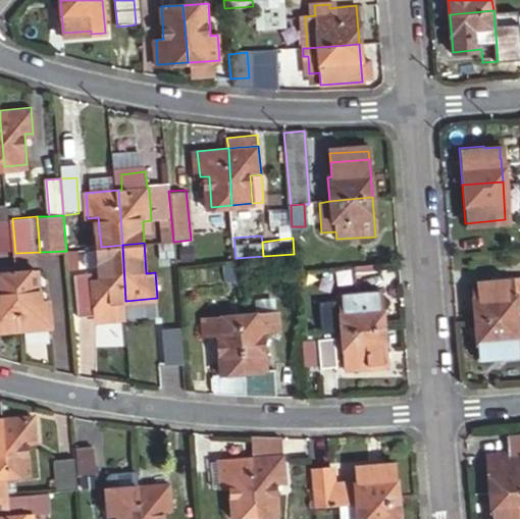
[(120,301),(125,301),(122,245),(101,247),(103,275),(79,276),(83,317),(98,316),(97,303),(104,303),(120,301)]
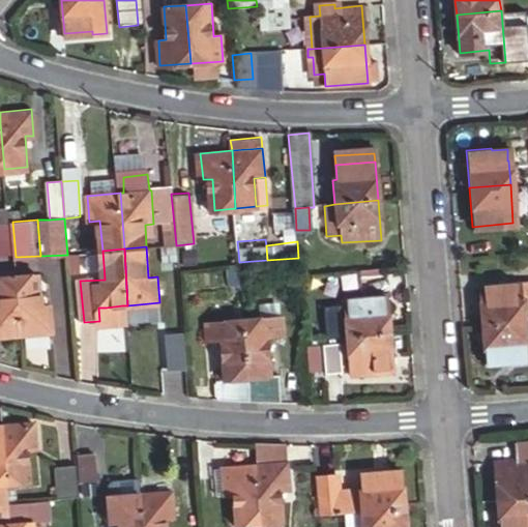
[(18,276),(22,335),(54,332),(51,308),(44,308),(40,274),(18,276)]
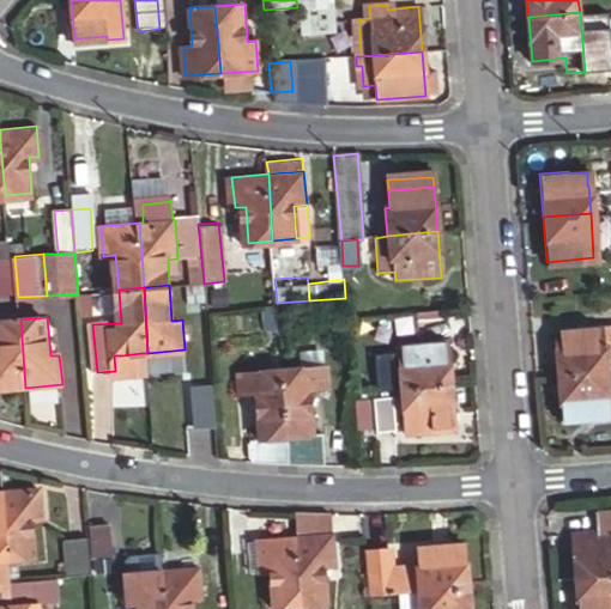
[(0,389),(25,388),(20,320),(0,322),(0,389)]
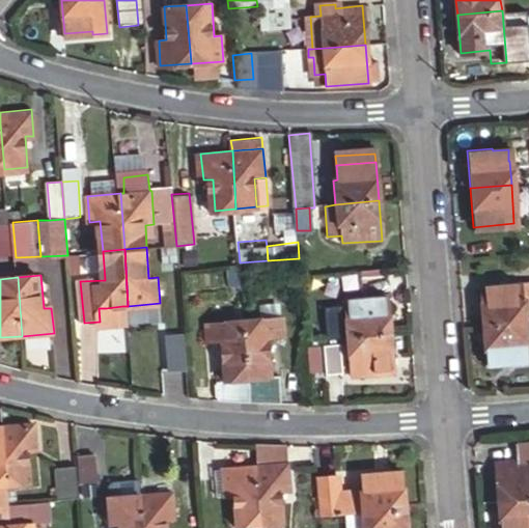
[(478,286),(481,324),(528,321),(526,305),(526,298),(522,298),(522,282),(478,286)]
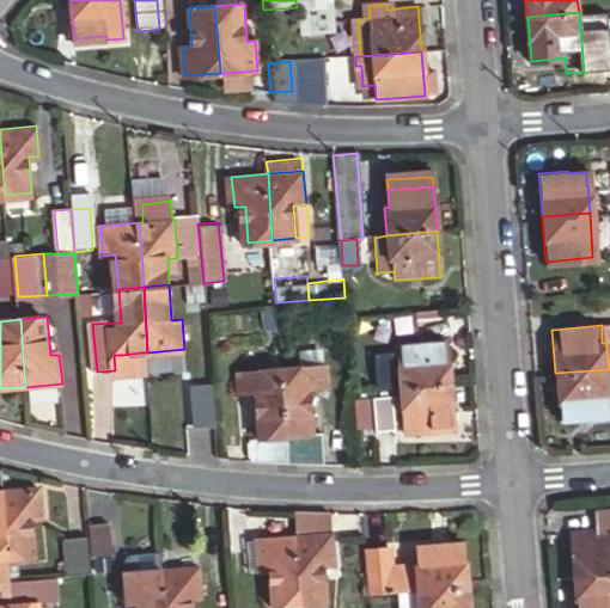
[(397,355),(400,392),(450,386),(446,343),(416,345),(416,354),(397,355)]
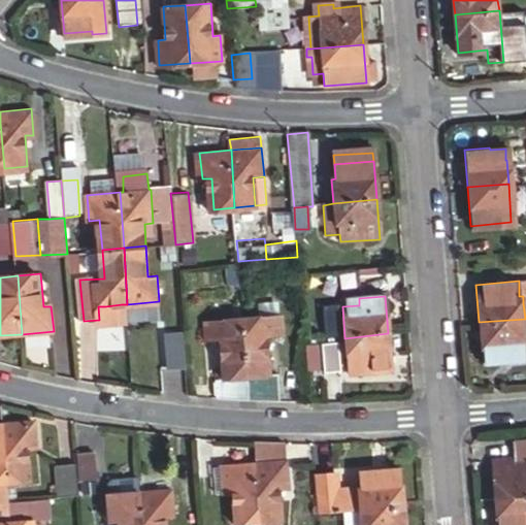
[(123,318),(122,304),(105,306),(106,319),(109,323),(121,323),(123,318)]
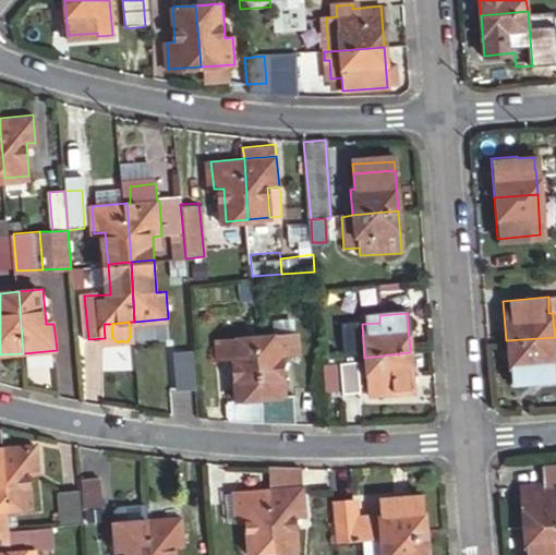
[(291,334),(254,337),(260,399),(287,397),(285,369),(295,369),(291,334)]
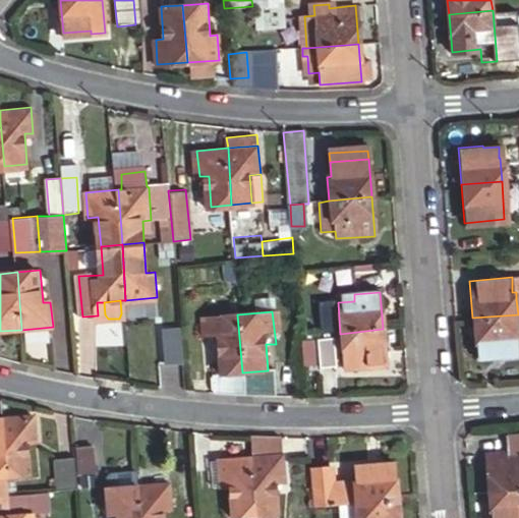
[(518,313),(518,314),(472,318),(475,355),(518,352),(517,337),(518,336),(518,313)]
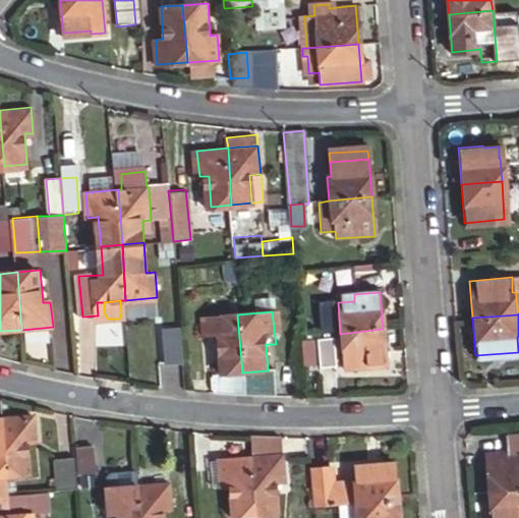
[(210,376),(211,393),(243,395),(242,372),(237,314),(202,318),(204,349),(220,348),(222,375),(210,376)]
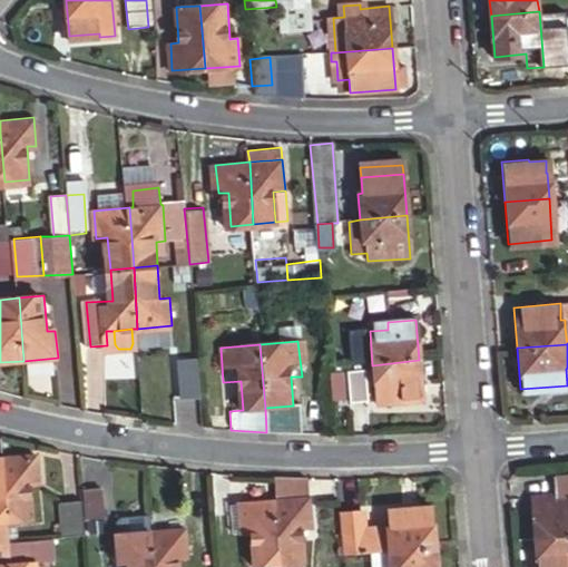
[(197,358),(177,359),(180,399),(201,398),(197,358)]
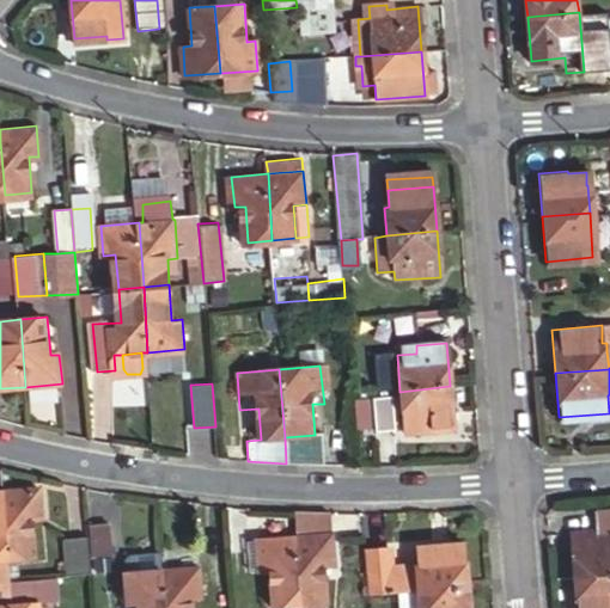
[(450,386),(400,392),(402,435),(453,430),(450,386)]
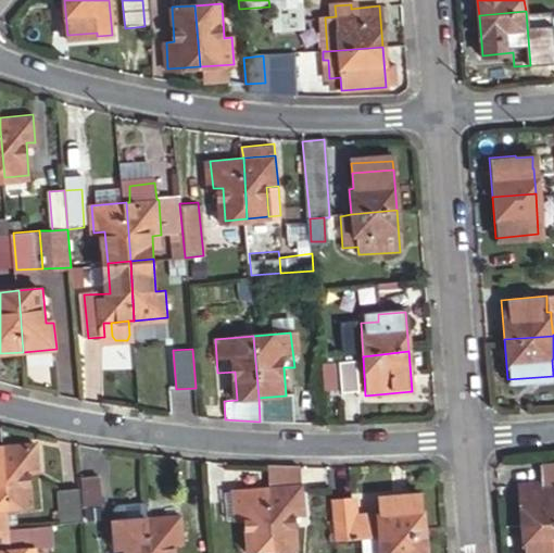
[(354,365),(336,366),(339,396),(356,394),(354,365)]
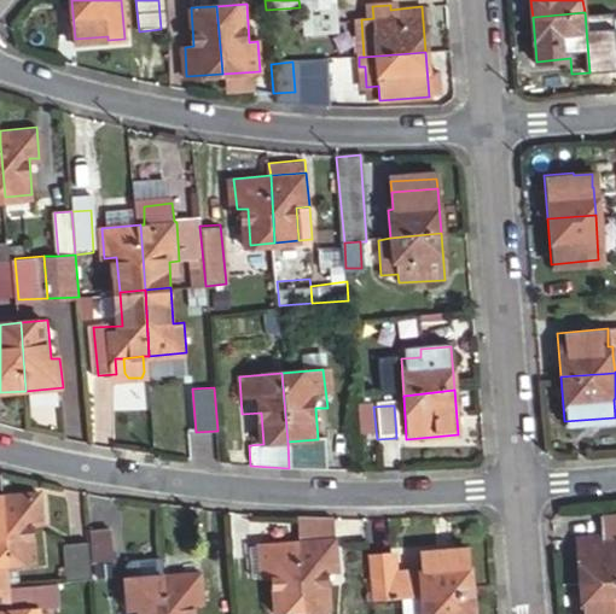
[(289,468),(325,469),(323,439),(318,439),(288,442),(289,468)]
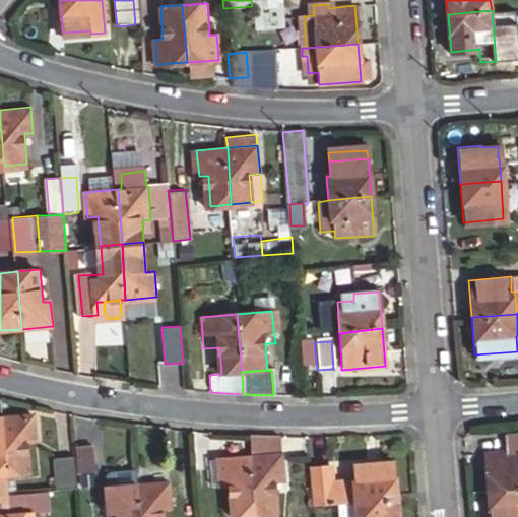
[(34,414),(2,417),(6,472),(14,472),(30,471),(27,441),(37,441),(34,414)]
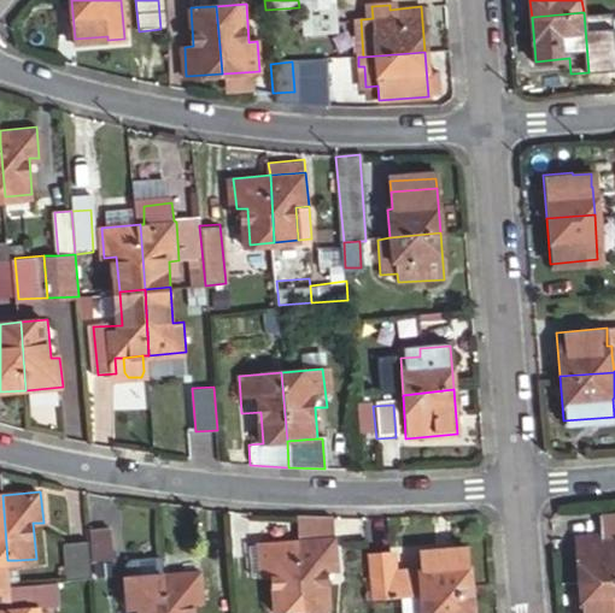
[(614,512),(599,513),(601,538),(605,537),(607,546),(614,544),(614,512)]
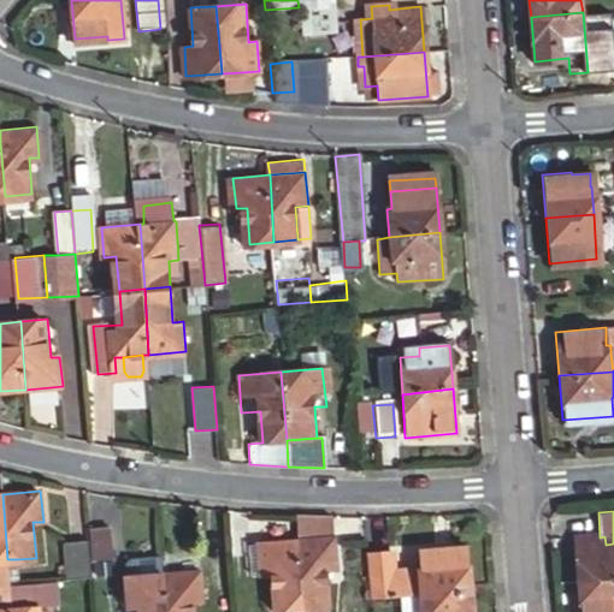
[(331,514),(294,512),(295,539),(332,536),(331,514)]
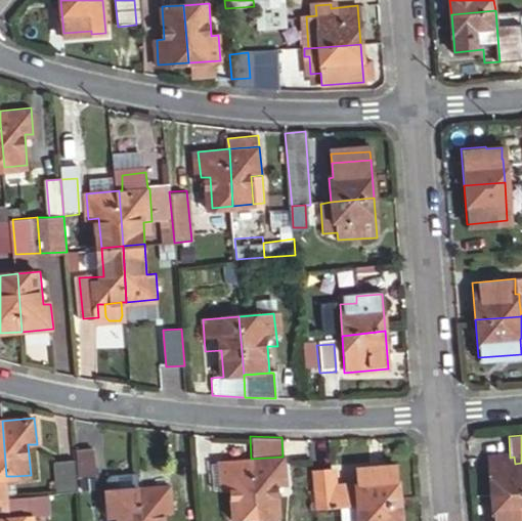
[(93,445),(77,446),(79,473),(94,472),(93,445)]
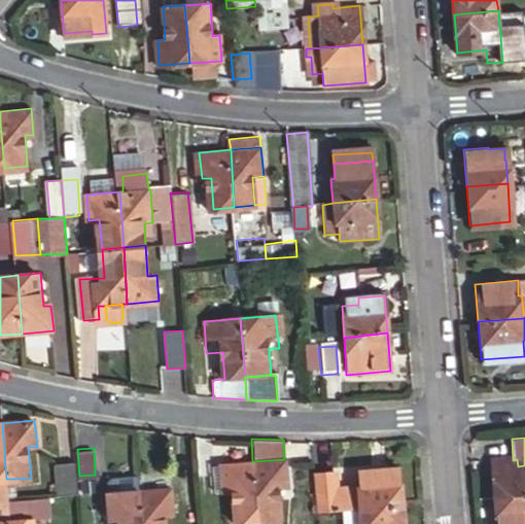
[(284,459),(252,461),(256,519),(282,518),(279,486),(286,486),(284,459)]
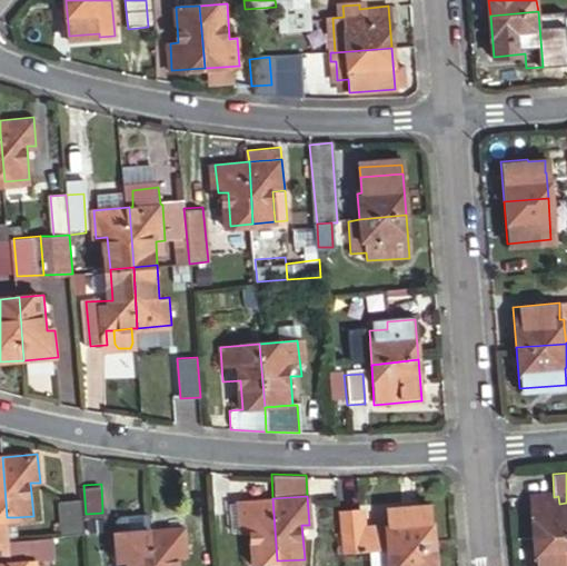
[(529,498),(533,539),(566,536),(566,503),(559,504),(558,496),(554,497),(529,498)]
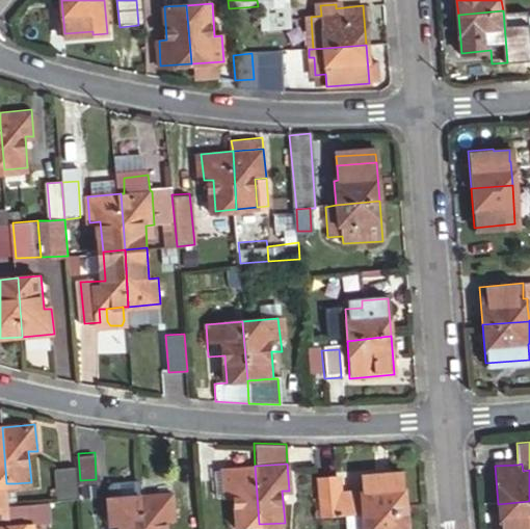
[(259,524),(255,466),(224,469),(227,496),(236,495),(238,526),(259,524)]
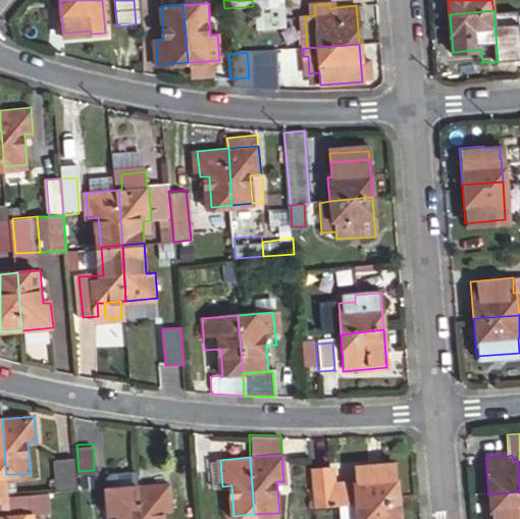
[(76,488),(74,459),(52,460),(54,490),(76,488)]
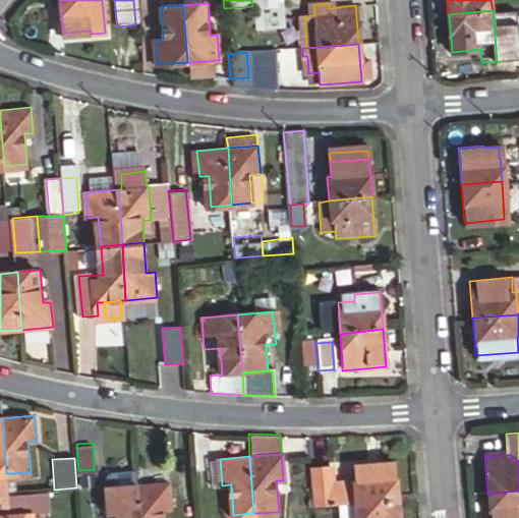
[(353,479),(354,503),(396,500),(393,461),(354,464),(355,479),(353,479)]
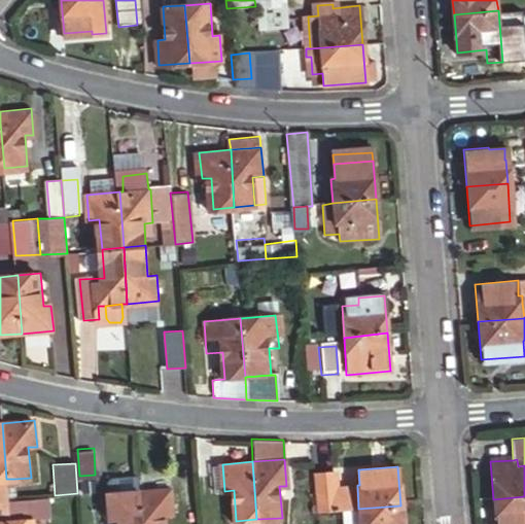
[(313,473),(316,513),(358,509),(357,485),(336,487),(335,472),(313,473)]
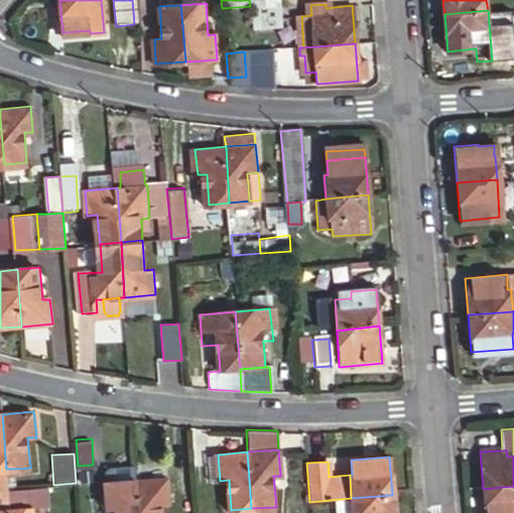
[(14,469),(6,469),(7,491),(15,490),(14,469)]
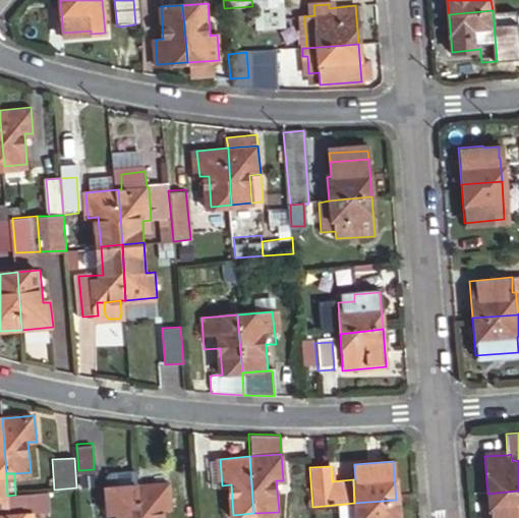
[(137,485),(137,474),(107,476),(108,486),(137,485)]
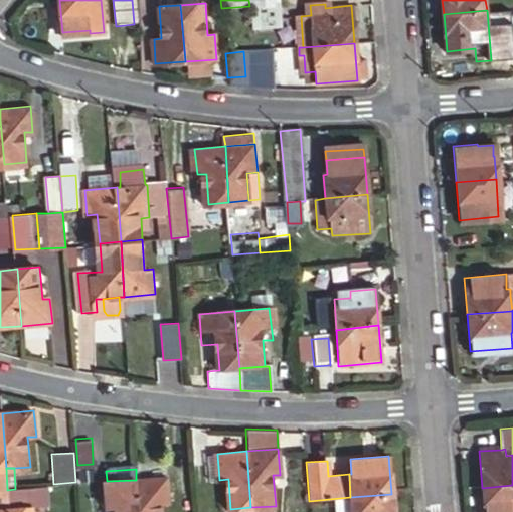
[(139,511),(160,511),(159,503),(168,501),(167,476),(136,480),(139,511)]
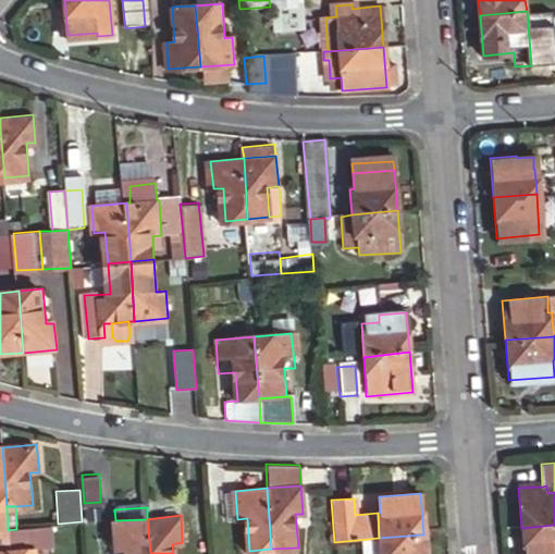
[(126,546),(126,553),(150,553),(147,519),(115,520),(118,548),(126,546)]
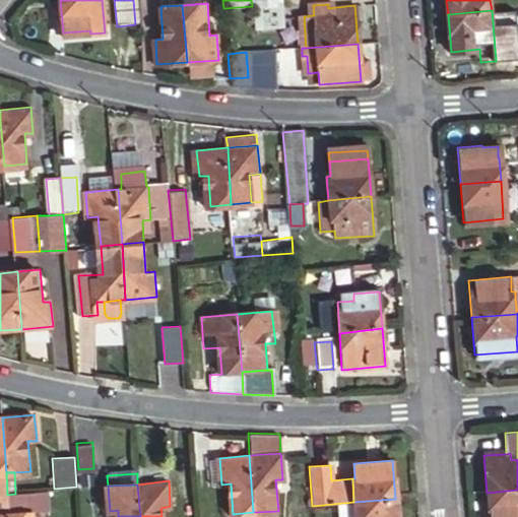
[(517,516),(517,490),(487,493),(488,516),(517,516)]
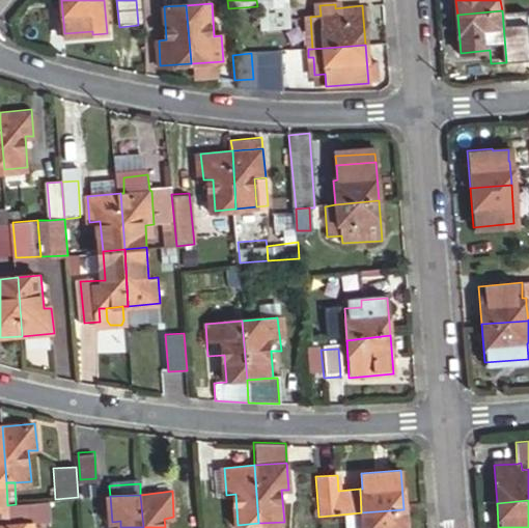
[(51,517),(61,517),(61,501),(50,502),(51,517)]
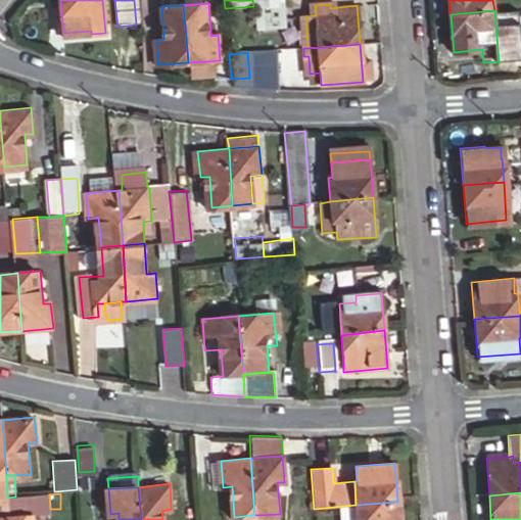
[(60,493),(60,509),(76,508),(75,493),(60,493)]
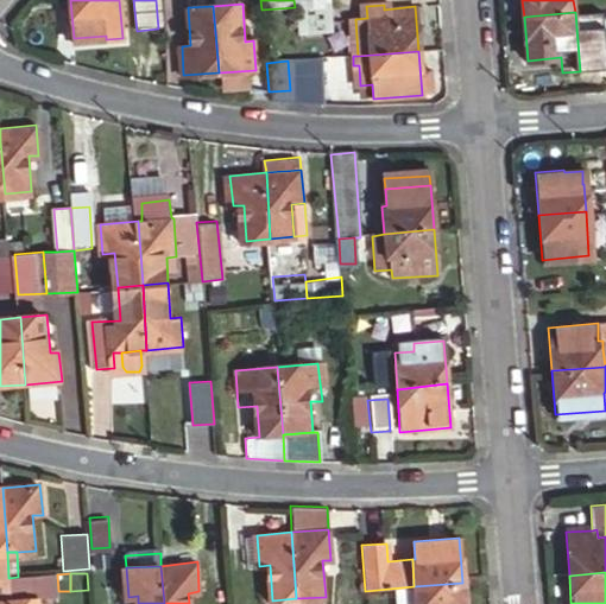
[(0,603),(11,603),(8,578),(0,579),(0,603)]
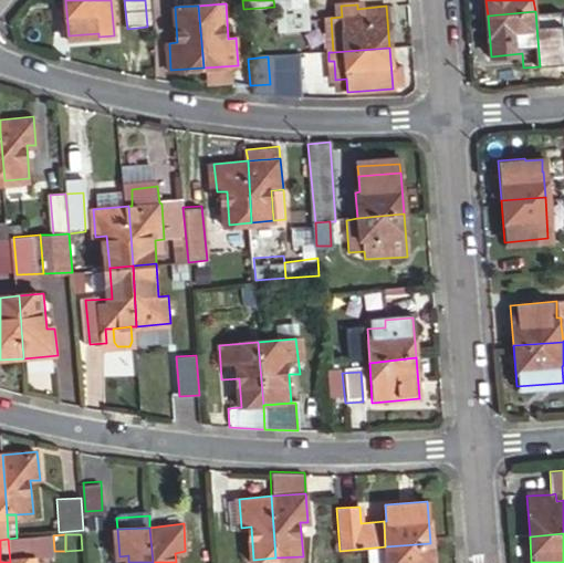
[(431,562),(430,543),(385,546),(386,562),(431,562)]
